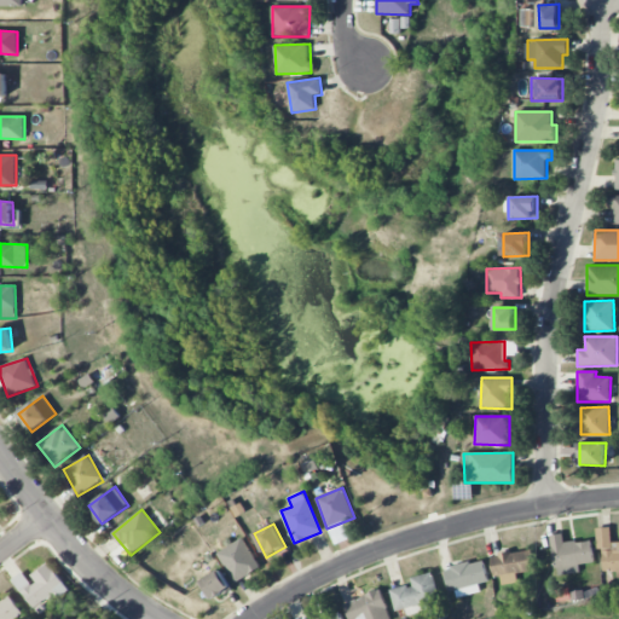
[(611,527),(596,528),(597,550),(612,549),(611,527)]
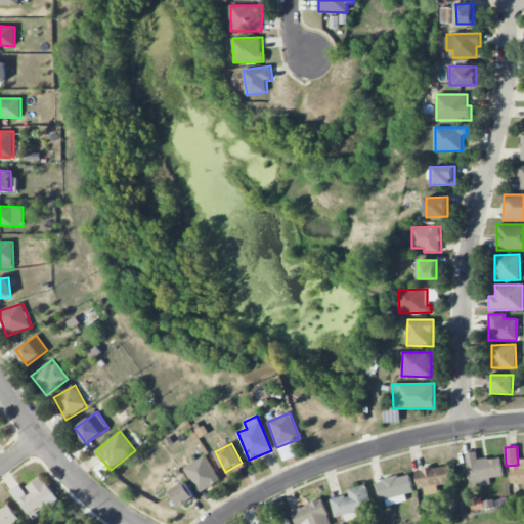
[(500,456),(477,461),(476,451),(466,453),(471,487),(491,484),(490,478),(504,476),(500,456)]
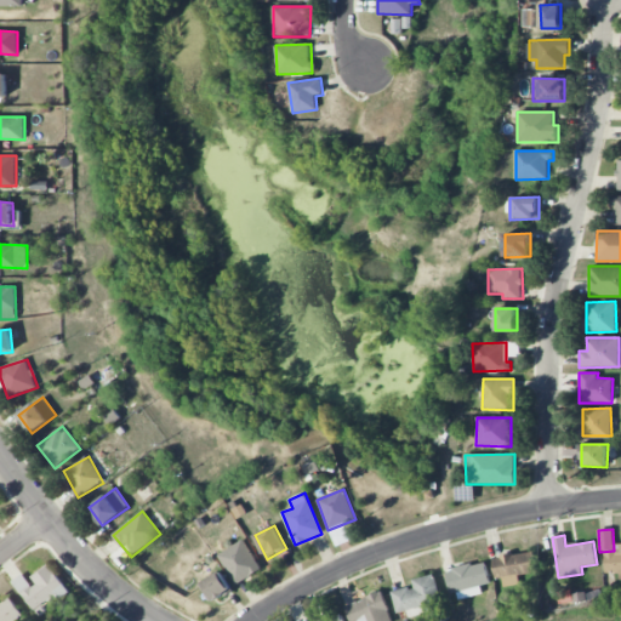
[(233,585),(260,573),(246,541),(220,552),(233,585)]
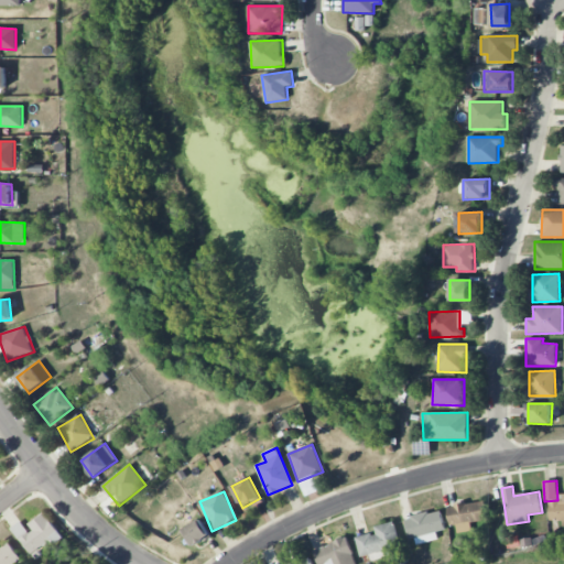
[(549,502),(550,522),(563,521),(563,495),(557,496),(559,501),(549,502)]
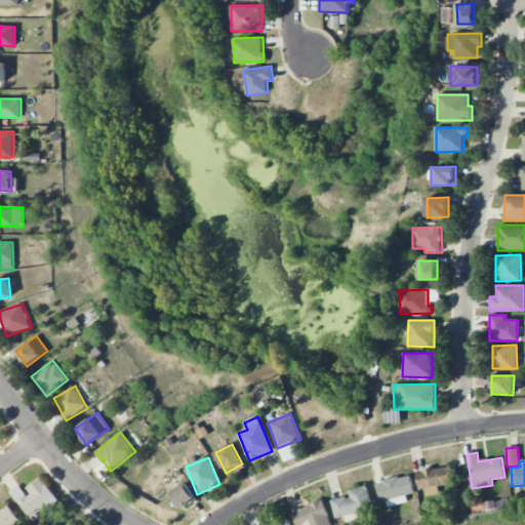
[(416,471),(417,488),(453,485),(452,468),(416,471)]
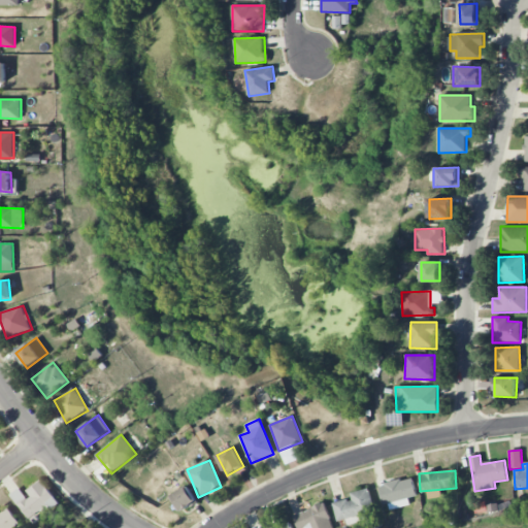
[(410,505),(408,498),(417,496),(413,476),(380,485),(387,510),(410,505)]
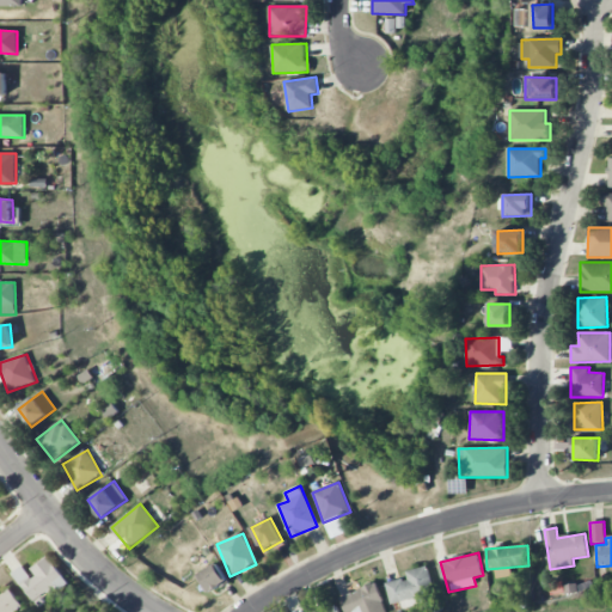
[(23,564),(12,573),(37,606),(68,583),(48,556),(29,571),(23,564)]
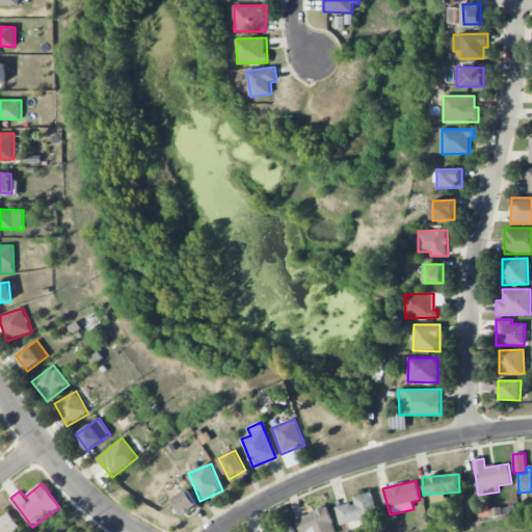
[(173,501),(183,515),(197,506),(187,490),(173,501)]
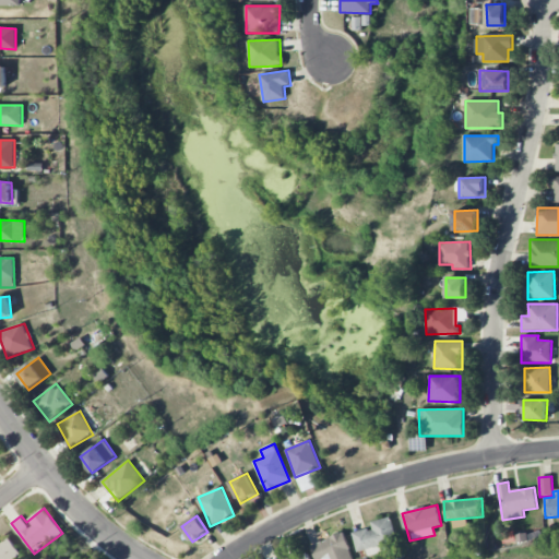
[(357,552),(366,550),(367,557),(390,550),(389,544),(396,542),(391,516),(370,522),(372,527),(352,533),(357,552)]
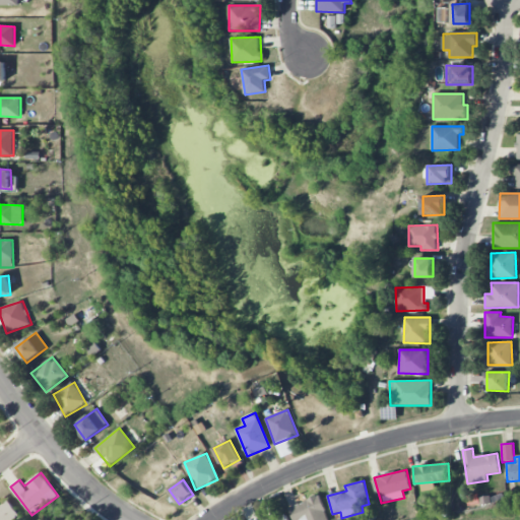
[(294,519),(328,519),(319,496),(289,507),(294,519)]
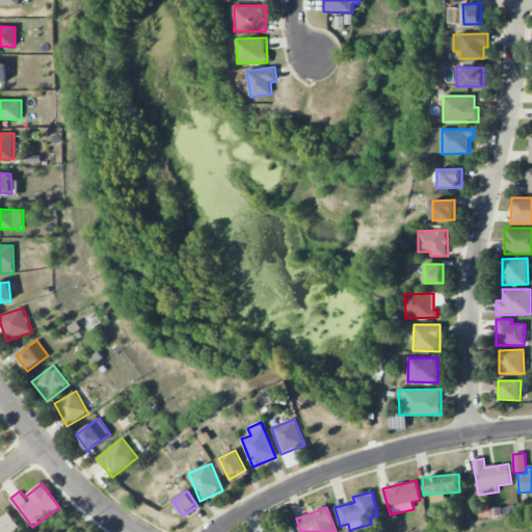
[(0,531),(12,531),(20,527),(7,511),(0,516),(0,531)]
